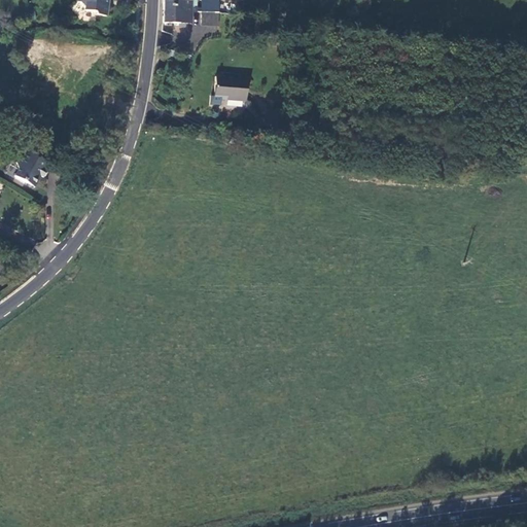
[(77,0),(78,2),(85,10),(95,11),(95,14),(105,15),(106,4),(104,4),(104,0),(77,0)]
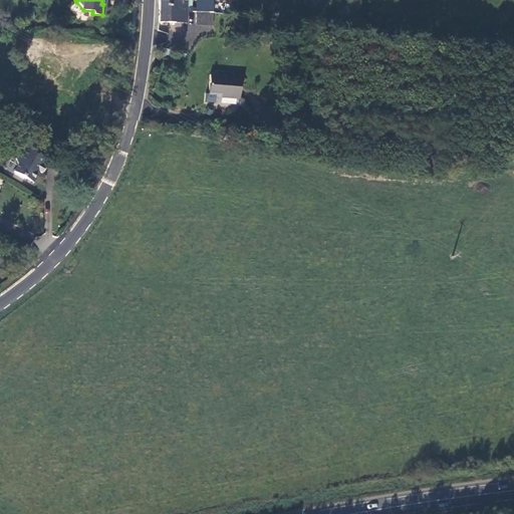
[(197,0),(197,12),(214,12),(213,0),(197,0)]
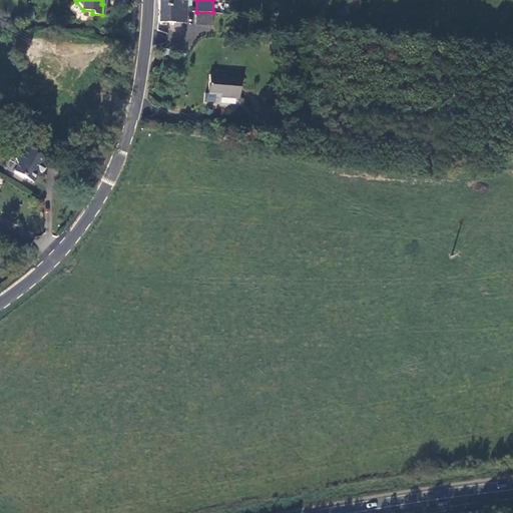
[(158,6),(157,22),(186,24),(186,8),(158,6)]
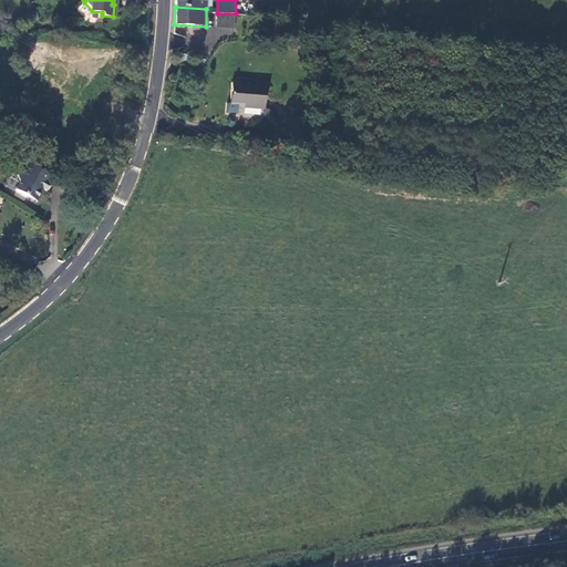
[(236,28),(236,13),(217,13),(217,28),(236,28)]
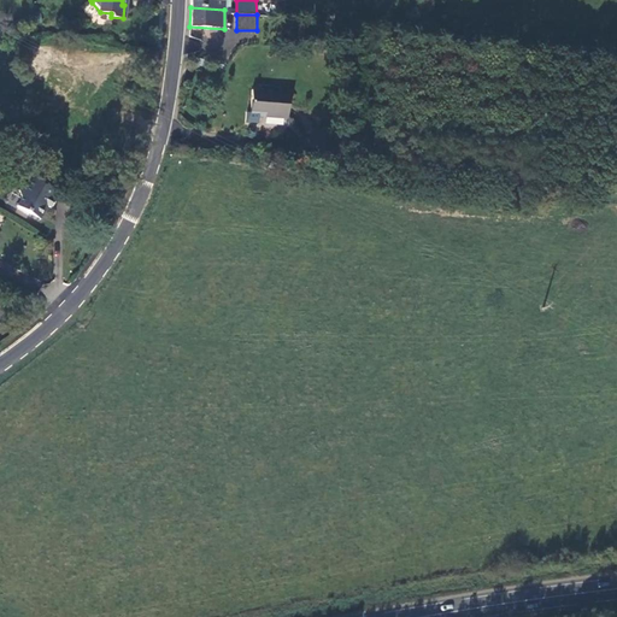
[(292,93),(253,90),(252,116),(259,117),(266,117),(266,122),(291,123),(292,93)]
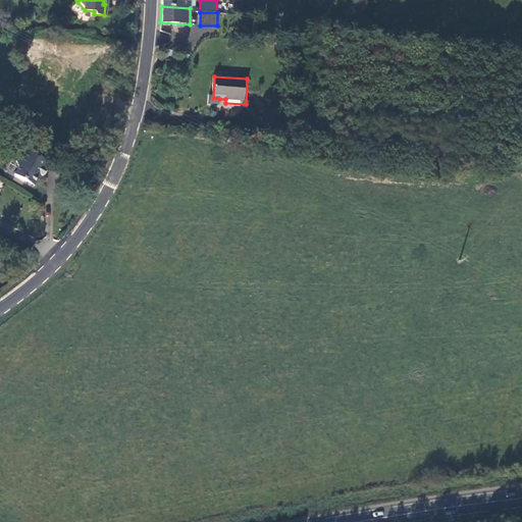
[(304,132),(303,145),(321,146),(321,133),(304,132)]
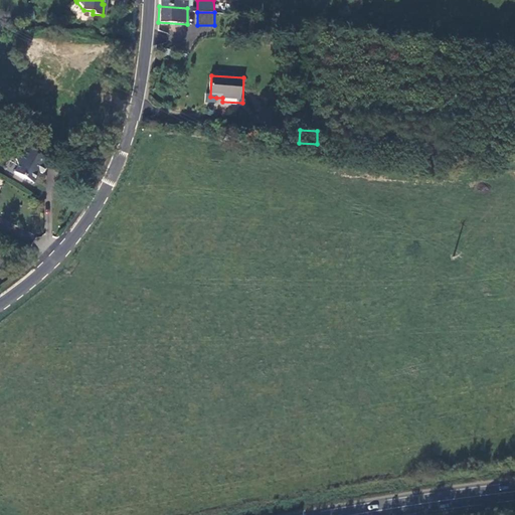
[(12,169),(28,178),(32,173),(35,175),(38,170),(40,171),(48,158),(26,145),(22,153),(14,155),(16,162),(12,169)]
